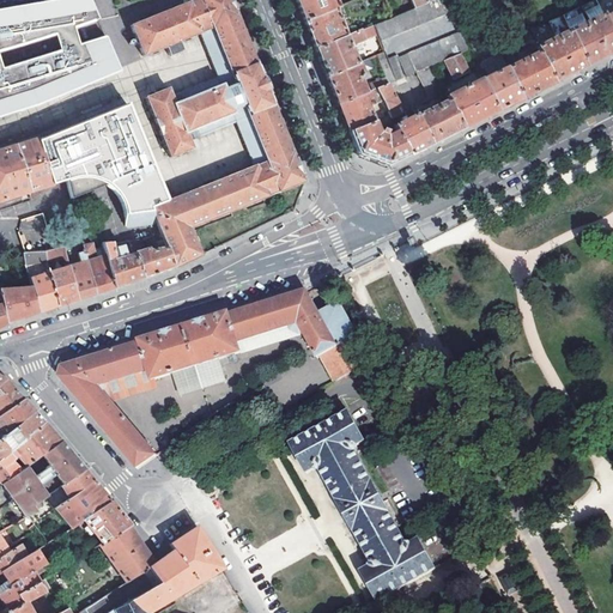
[(0,119),(40,107),(122,71),(107,37),(82,46),(76,29),(101,20),(91,0),(56,0),(0,10),(0,119)]
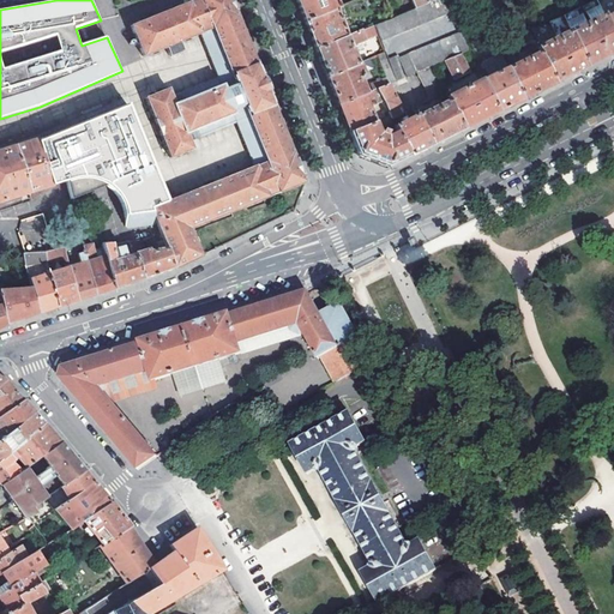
[(191,230),(302,184),(286,137),(262,74),(260,74),(229,0),(194,0),(131,26),(143,58),(166,49),(169,58),(180,53),(176,46),(188,41),(200,36),(217,78),(221,86),(175,106),(172,98),(168,90),(145,98),(170,160),(193,150),(190,144),(187,136),(232,115),(235,122),(253,167),(241,172),(172,200),(150,210),(156,224),(163,241),(173,270),(203,256),(191,230)]
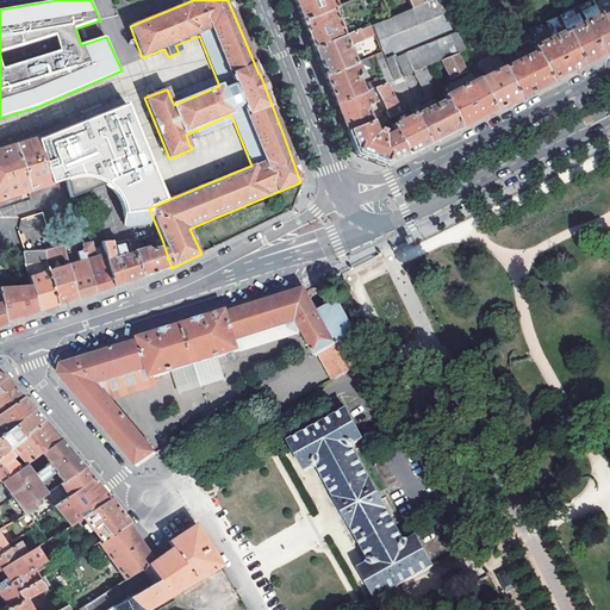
[(293,0),(303,22),(332,10),(336,8),(332,0),(293,0)]
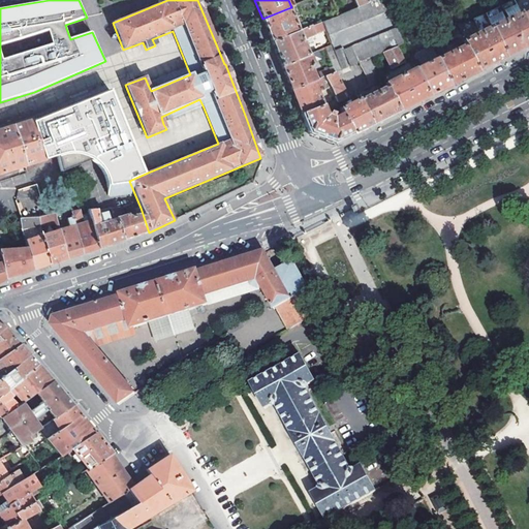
[(334,68),(336,72),(342,69),(336,55),(344,51),(351,66),(360,62),(371,85),(376,83),(384,79),(372,56),(382,52),(397,45),(404,42),(381,0),(372,0),(373,1),(358,7),(350,10),(324,21),(325,24),(323,26),(325,30),(332,47),(325,50),(334,68)]
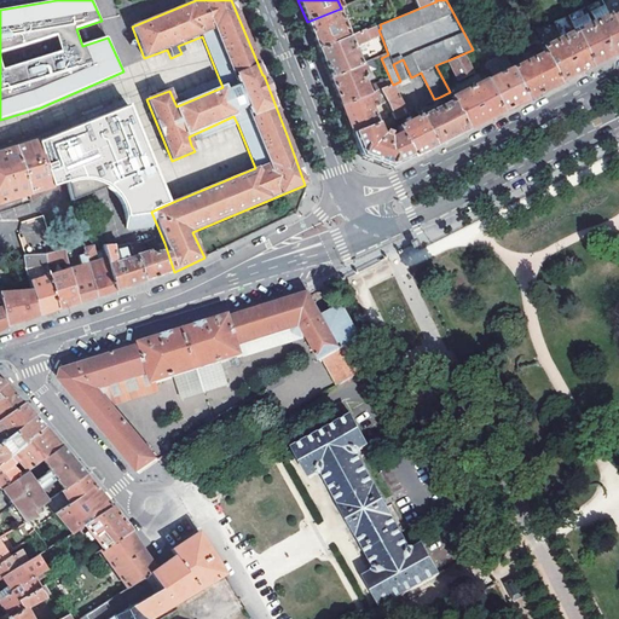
[(405,0),(406,3),(410,12),(418,9),(414,0),(405,0)]
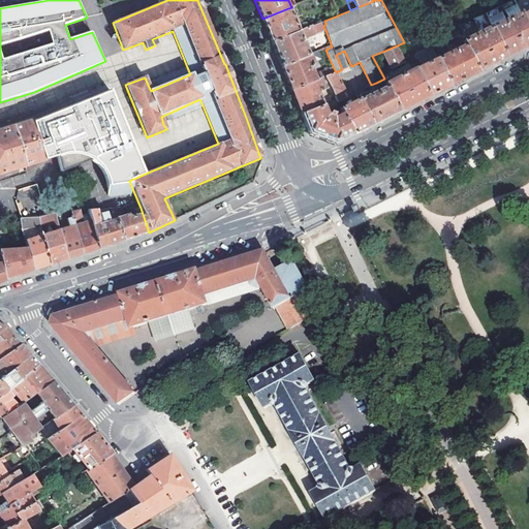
[(528,0),(521,0),(516,3),(519,9),(528,3),(528,0)]
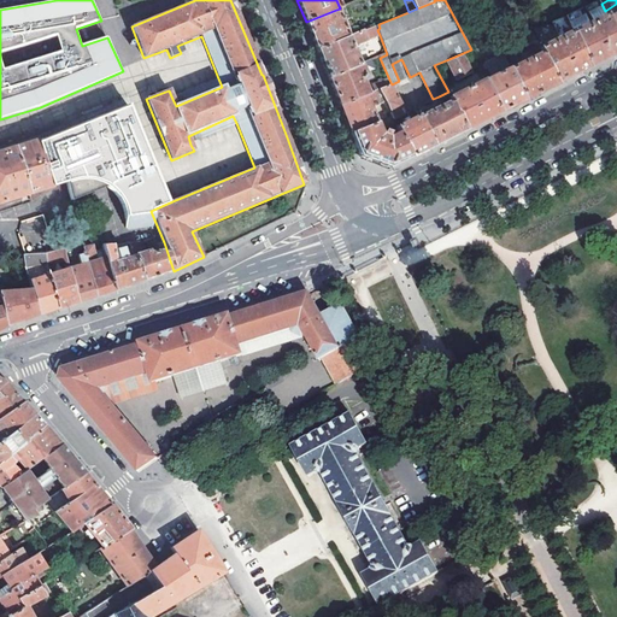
[(336,10),(306,22),(317,50),(347,37),(336,10)]
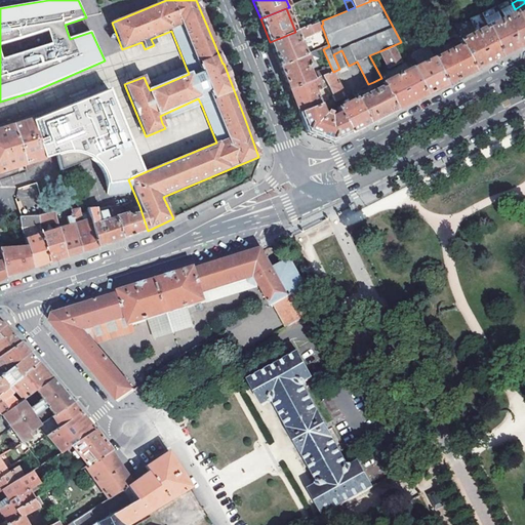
[(498,13),(495,8),(485,13),(488,19),(498,13)]
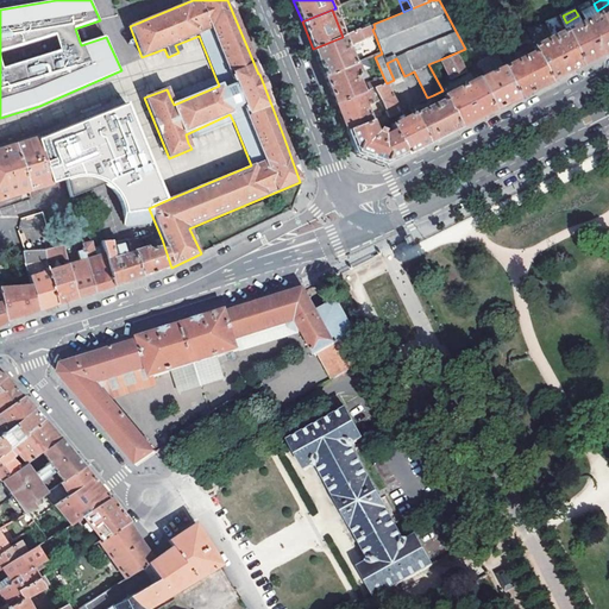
[(598,14),(566,31),(582,67),(597,58),(608,52),(608,39),(600,17),(598,14)]
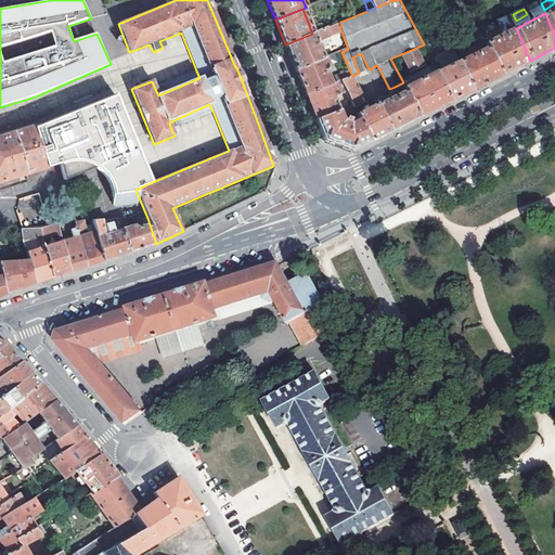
[(327,27),(332,36),(341,31),(339,27),(338,23),(327,27)]
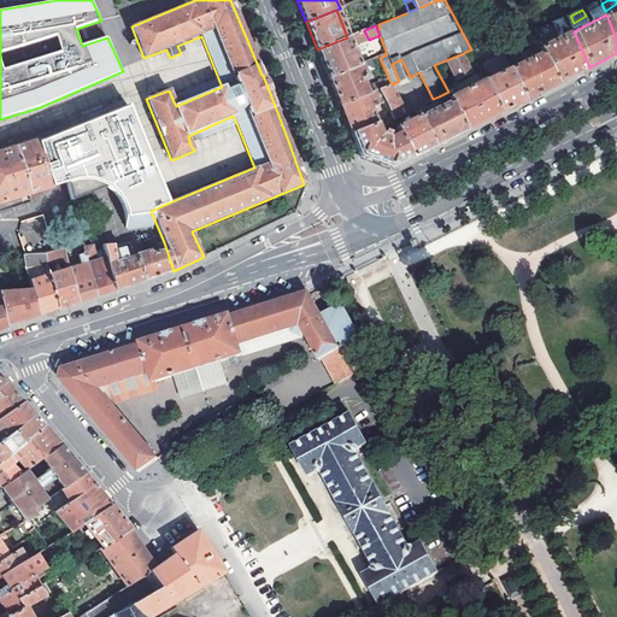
[(536,33),(539,40),(554,31),(551,25),(536,33)]
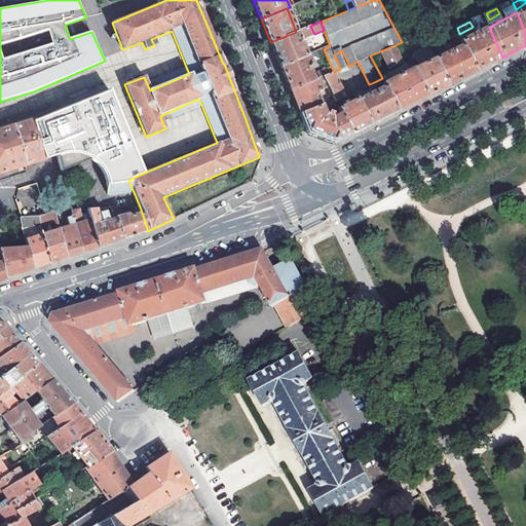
[(296,32),(270,42),(279,67),(306,55),(300,40),(314,34),(310,26),(296,32)]
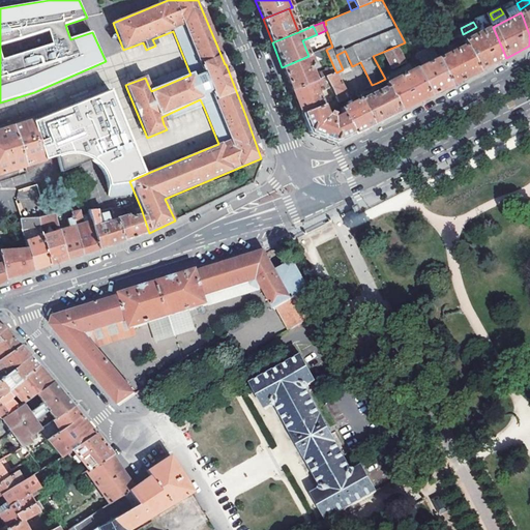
[(450,30),(454,37),(459,35),(463,34),(461,28),(459,26),(450,30)]
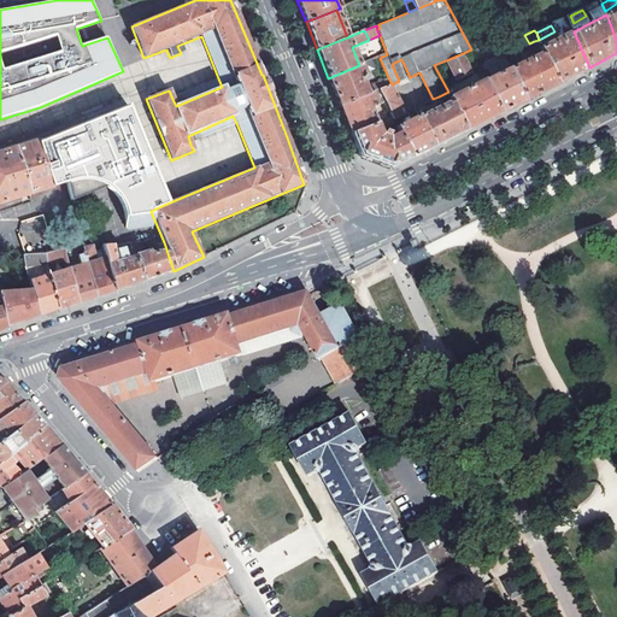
[(544,52),(557,83),(574,76),(589,68),(574,31),(541,47),(544,52)]
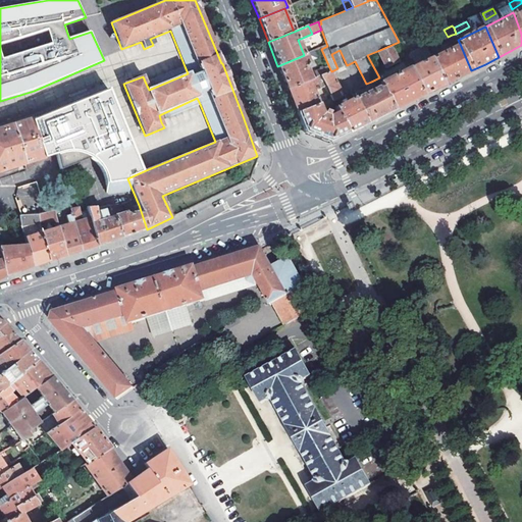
[(448,37),(444,30),(430,36),(434,44),(448,37)]
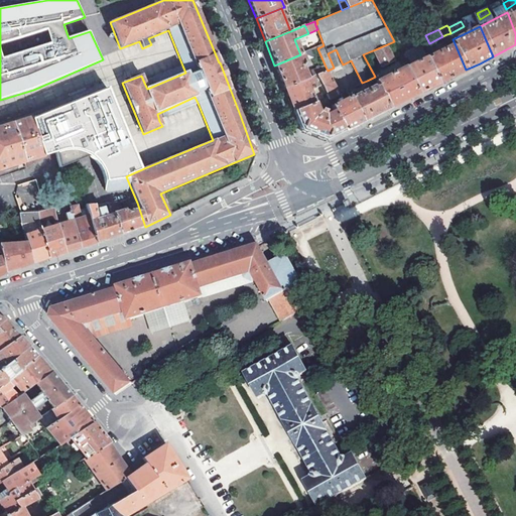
[(168,30),(158,34),(172,70),(182,66),(168,30)]
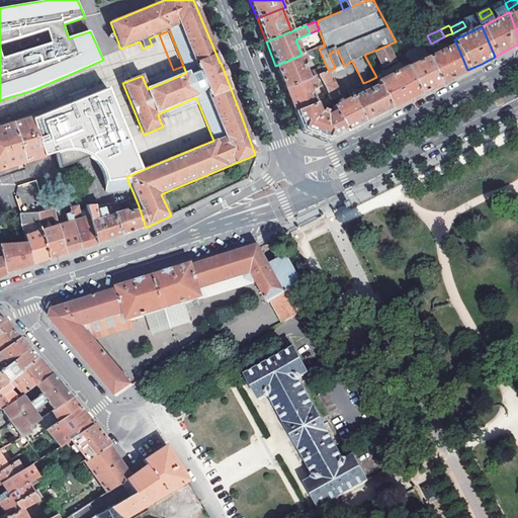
[(456,44),(429,57),(441,83),(453,77),(467,70),(456,44)]
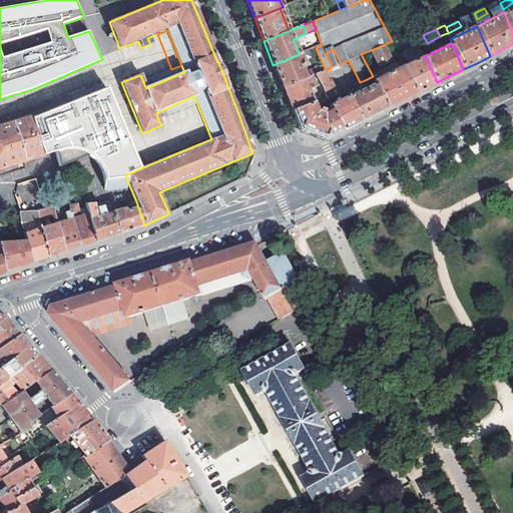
[(385,44),(371,50),(379,67),(393,61),(385,44)]
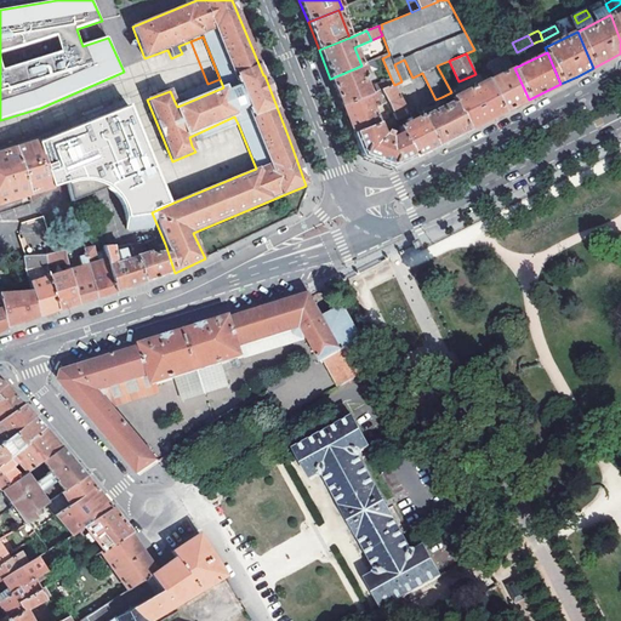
[(404,60),(394,64),(402,81),(412,78),(404,60)]
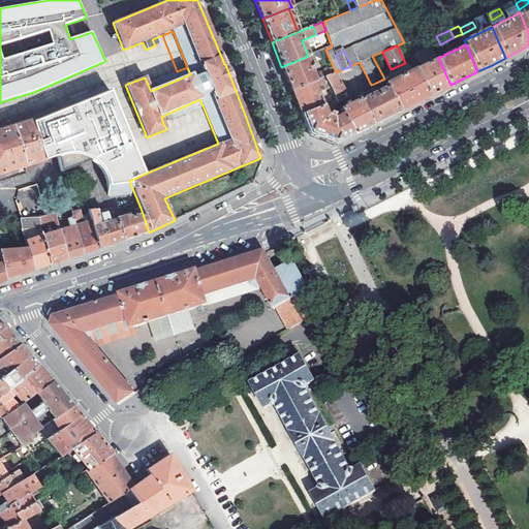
[(317,53),(308,56),(281,67),(290,91),(315,81),(311,69),(312,63),(320,60),(317,53)]
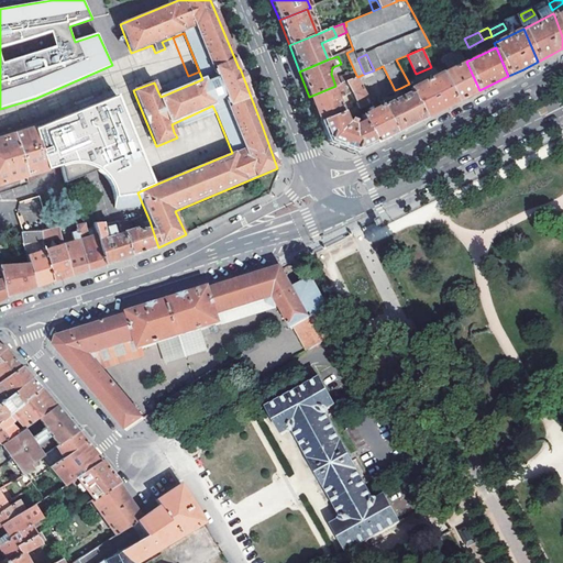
[(466,61),(443,73),(457,101),(462,100),(479,90),(466,62),(466,61)]
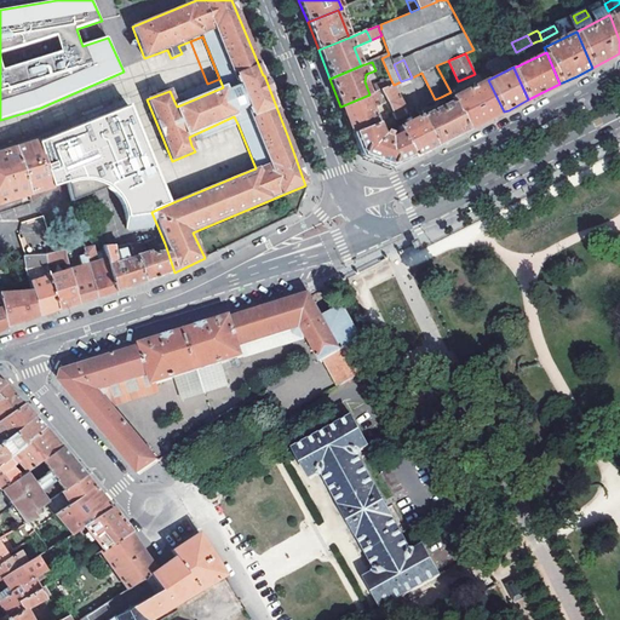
[(207,84),(173,99),(177,107),(223,87),(219,79),(207,84)]
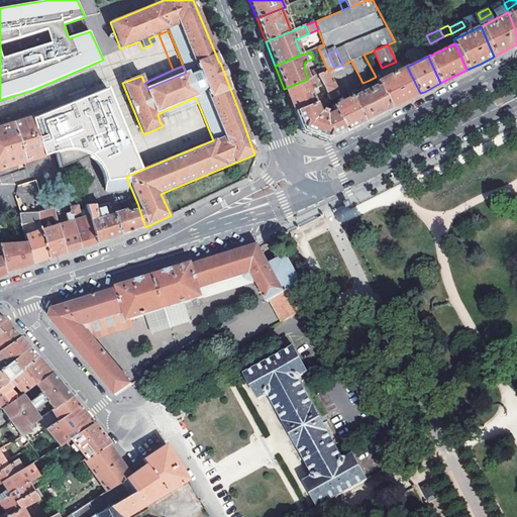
[(328,71),(326,67),(312,73),(313,77),(318,75),(328,71)]
